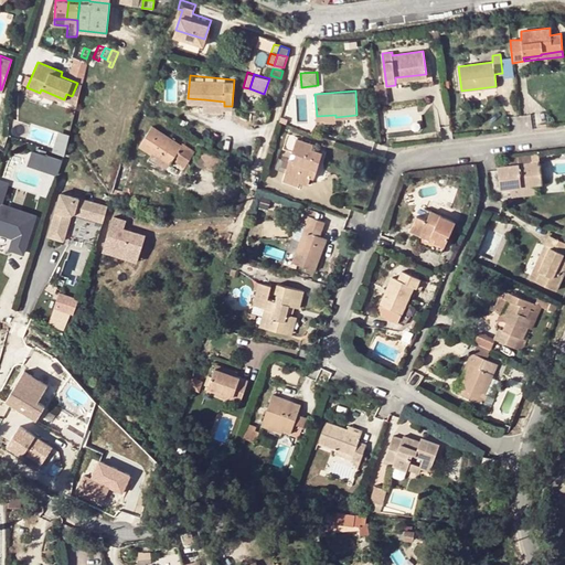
[(152,150),(169,161),(174,155),(177,156),(187,162),(194,149),(183,141),(181,144),(152,125),(139,145),(150,152),(152,150)]
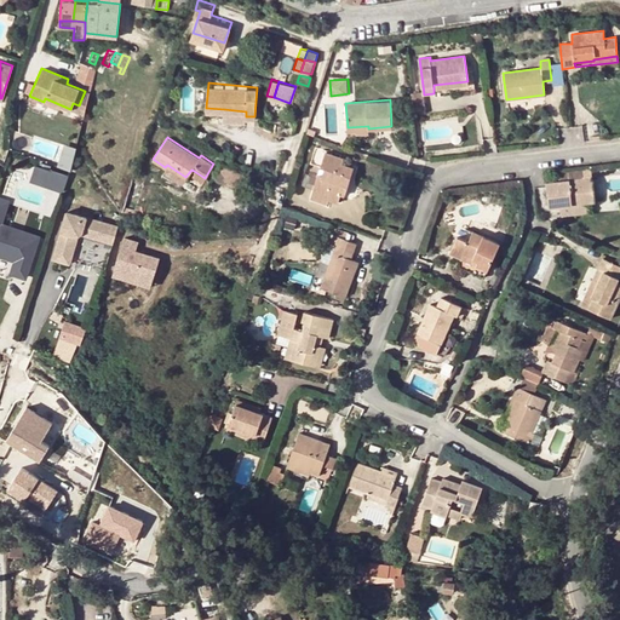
[(72,170),(78,147),(65,143),(59,166),(72,170)]
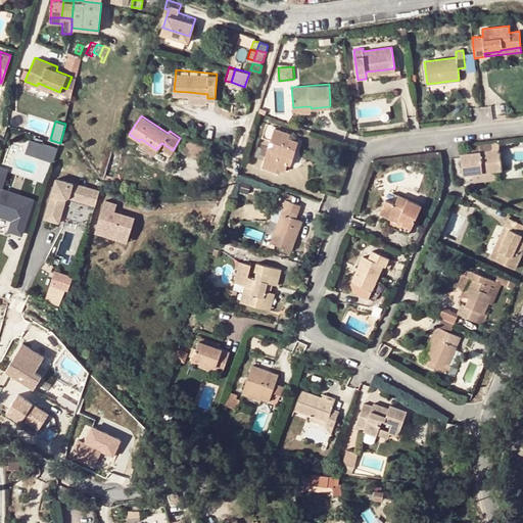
[(275,126),(267,123),(262,136),(274,140),(271,148),(268,147),(260,167),(275,172),(277,168),(284,171),(287,162),(290,163),(298,140),(288,136),(289,132),(275,127),(275,126)]
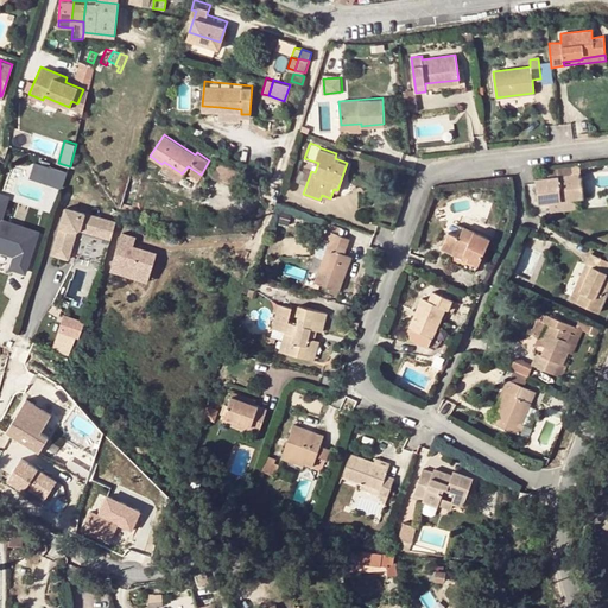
[(213,175),(233,183),(235,169),(215,159),(213,175)]
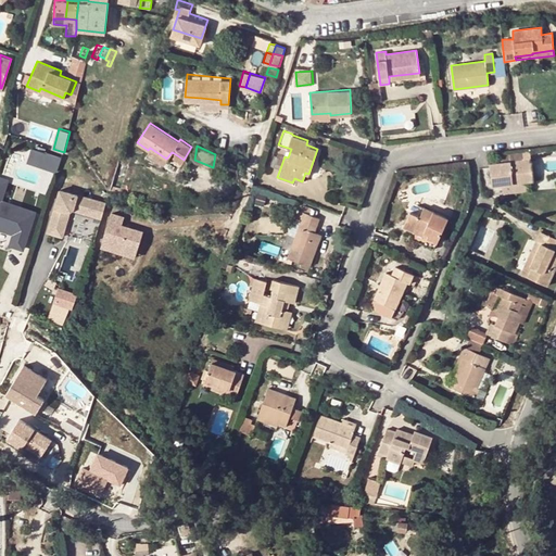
[(32,147),(28,156),(43,161),(46,152),(32,147)]
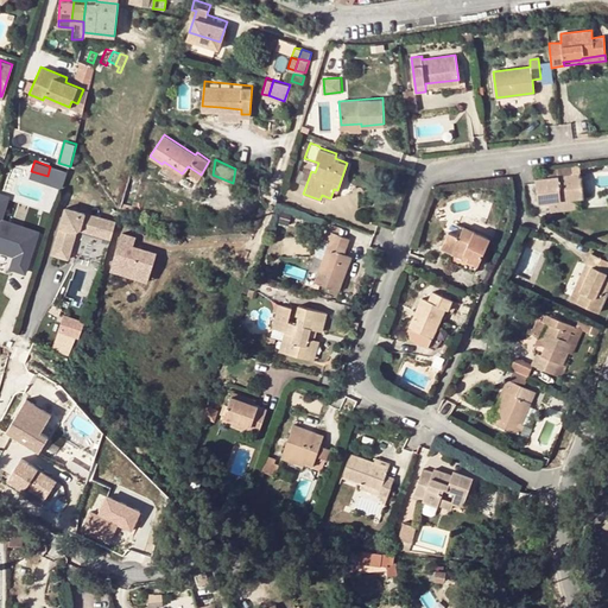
[(176,183),(182,173),(164,162),(162,164),(158,171),(176,183)]
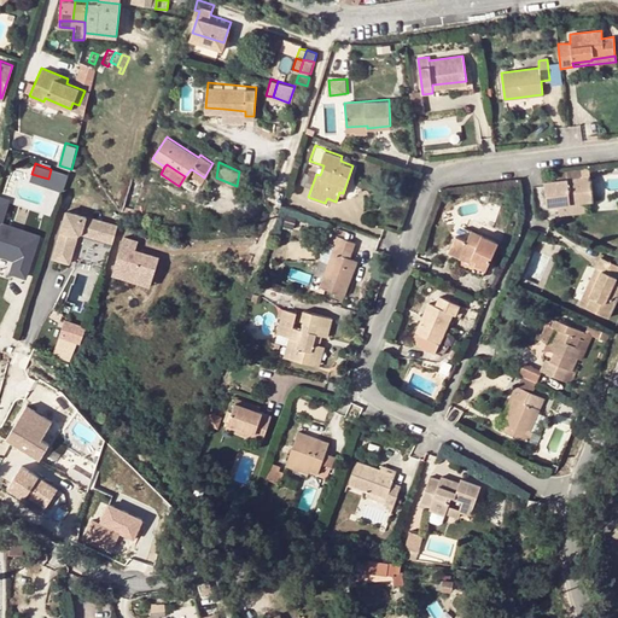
[(202,181),(204,178),(193,170),(191,174),(202,181)]
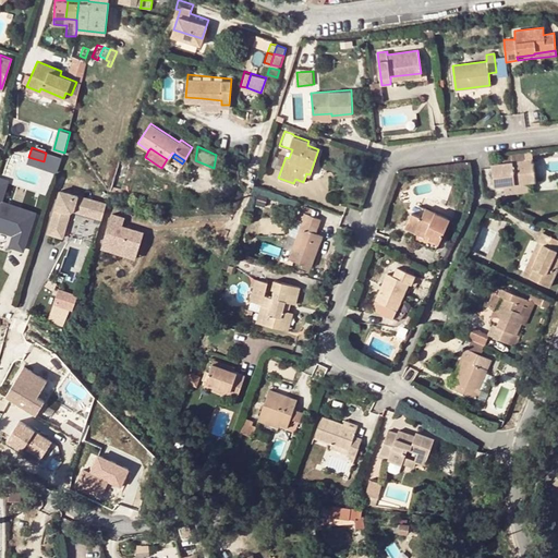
[(230,158),(218,154),(214,166),(227,171),(230,158)]
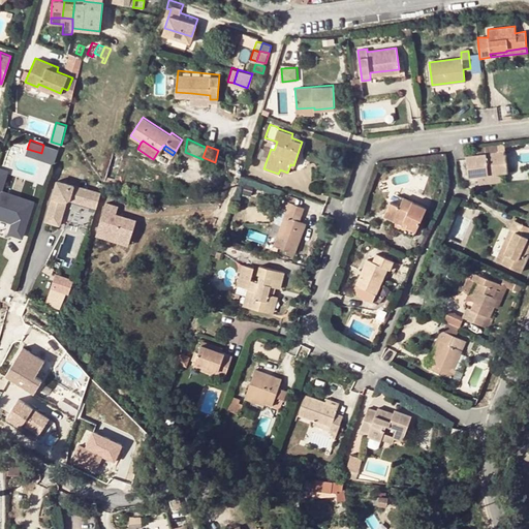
[(41,153),(27,149),(25,153),(39,158),(41,153)]
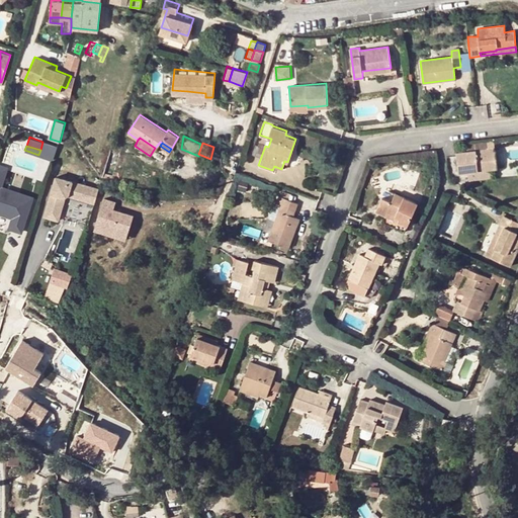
[(467,171),(492,169),(498,168),(495,148),(456,152),(458,172),(467,171)]
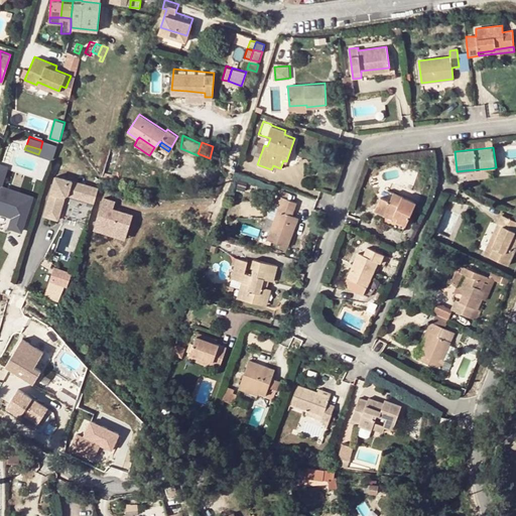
[(0,181),(5,166),(0,164),(0,211),(10,215),(7,225),(18,229),(29,195),(0,184),(0,181)]
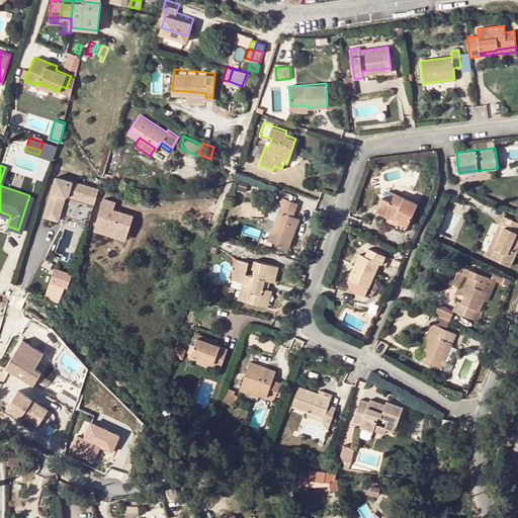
[(492,169),(467,171),(469,179),(493,176),(492,169)]
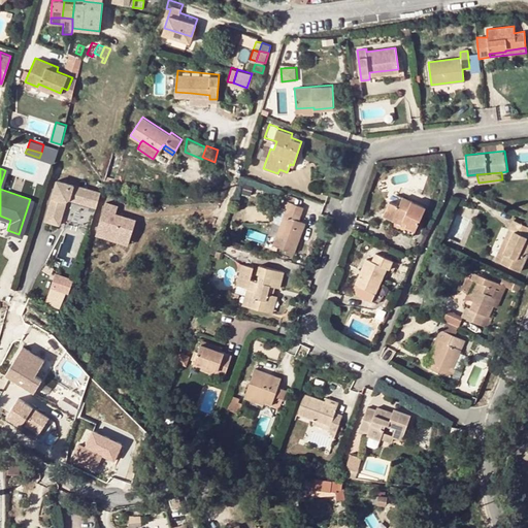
[(96,204),(100,191),(57,176),(44,217),(59,221),(66,198),(69,196),(96,204)]
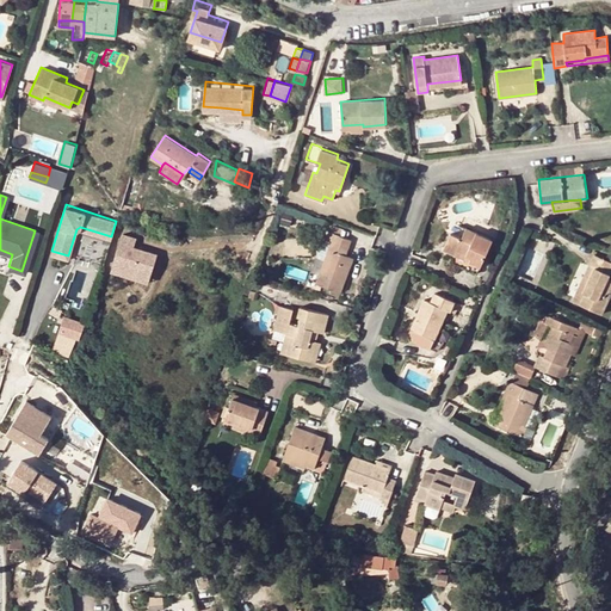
[(462,239),(450,233),(443,250),(455,254),(451,261),(476,273),(492,239),(466,228),(462,239)]
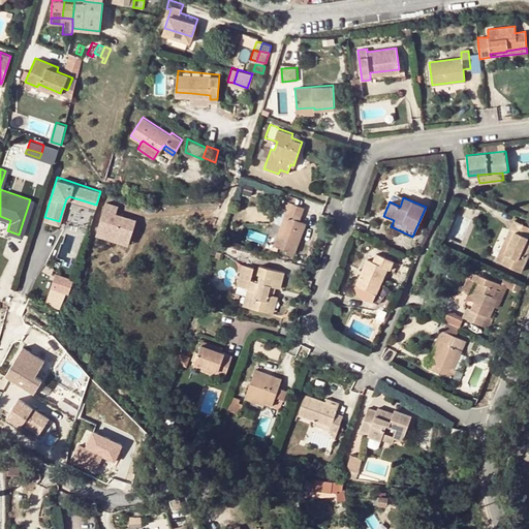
[(304,207),(283,199),(281,207),(286,209),(274,244),(294,252),(305,222),(300,220),(304,207)]
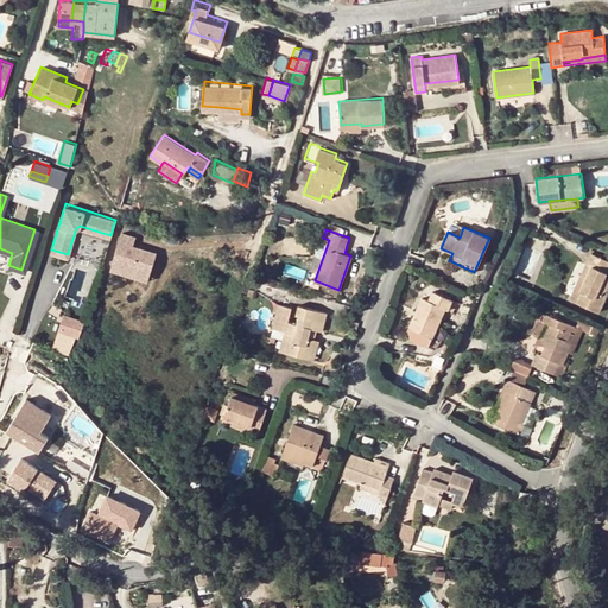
[(122,273),(124,268),(135,272),(137,268),(149,272),(156,252),(132,245),(134,236),(121,232),(109,268),(122,273)]
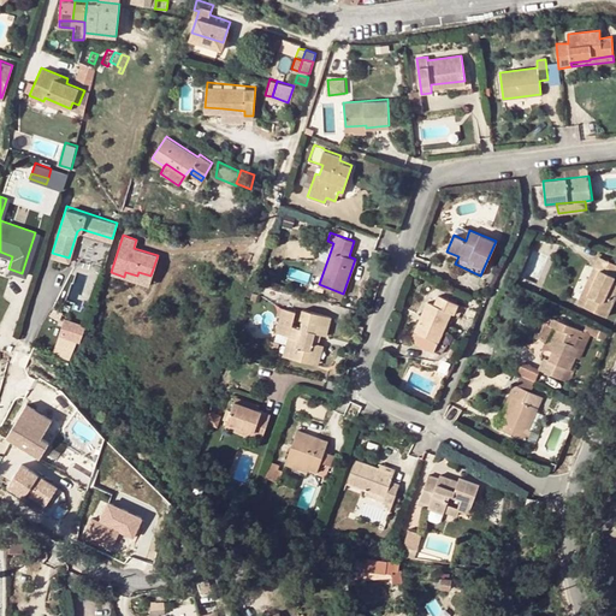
[(599,271),(584,304),(608,315),(615,295),(615,282),(612,280),(615,271),(615,264),(598,256),(593,268),(599,271)]
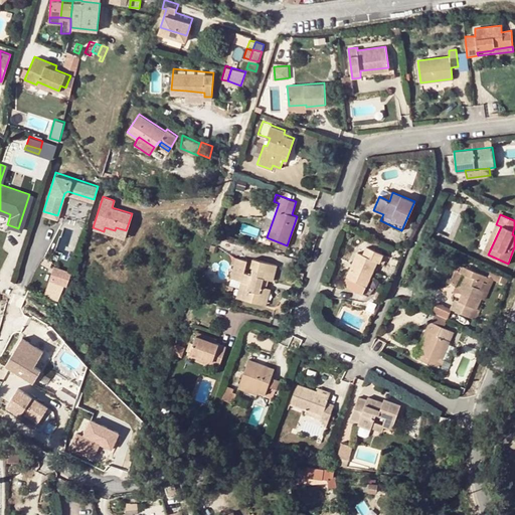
[(501,226),(496,224),(483,252),(488,254),(501,226)]
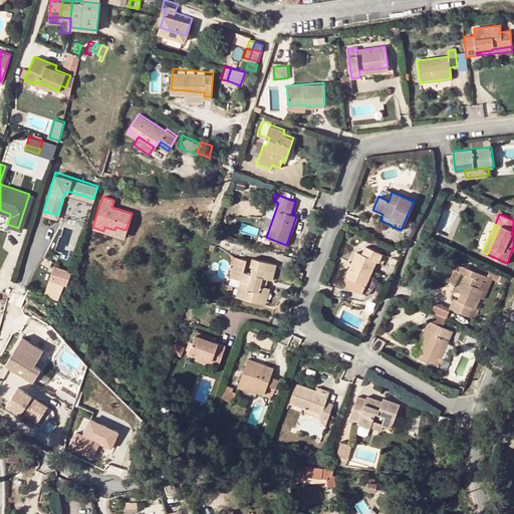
[(104,227),(103,231),(123,237),(125,230),(115,227),(114,230),(104,227)]
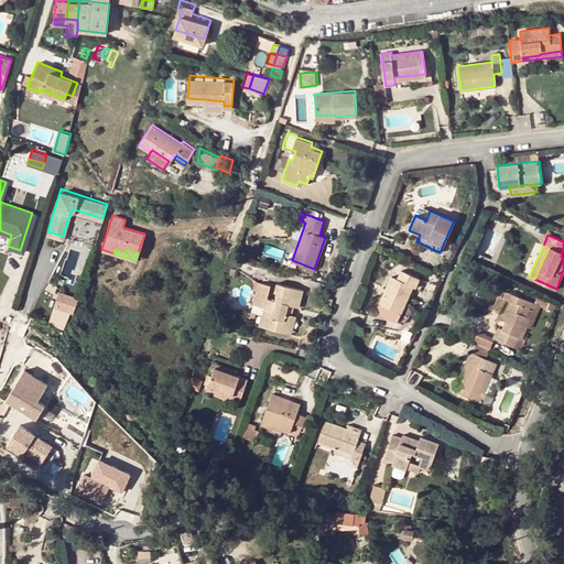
[(398,279),(390,275),(379,303),(379,305),(382,314),(403,323),(407,315),(414,297),(410,295),(413,285),(416,286),(421,278),(401,270),(398,279)]
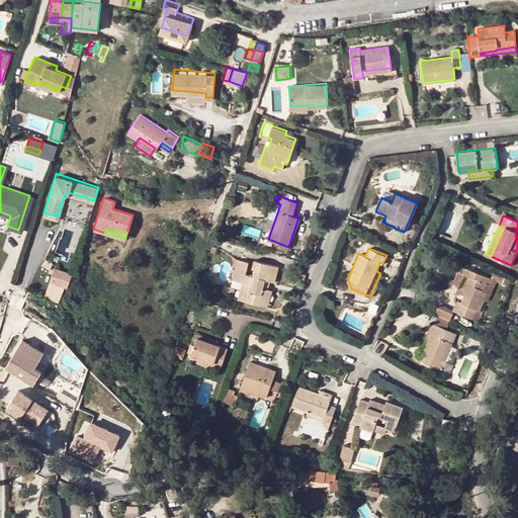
[(44,255),(41,261),(51,265),(54,259),(44,255)]
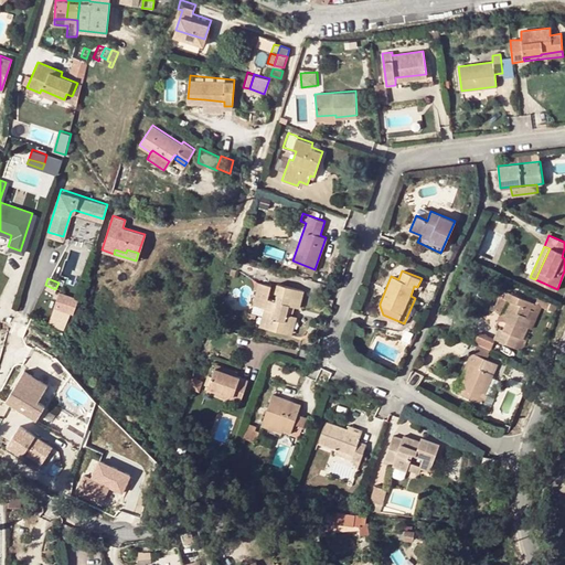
[(263,326),(287,332),(291,313),(286,311),(288,302),(294,305),(299,306),(304,290),(276,283),(274,291),(277,292),(275,299),(267,297),(270,285),(259,281),(253,302),(264,306),(268,307),(263,326)]
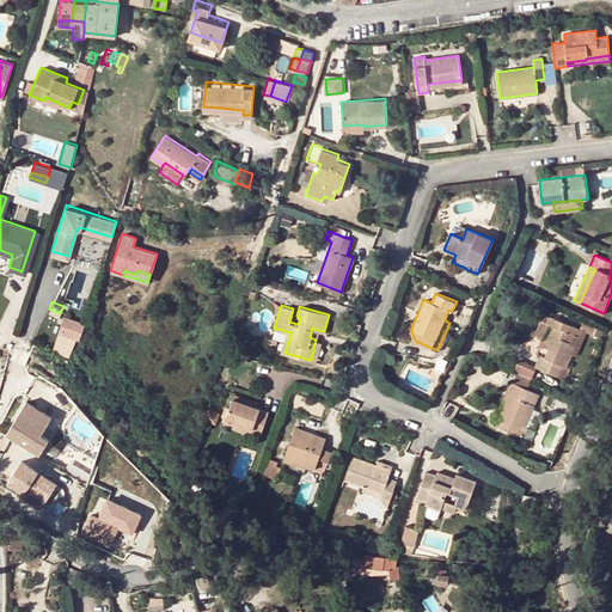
[(61,312),(56,329),(73,335),(79,318),(61,312)]
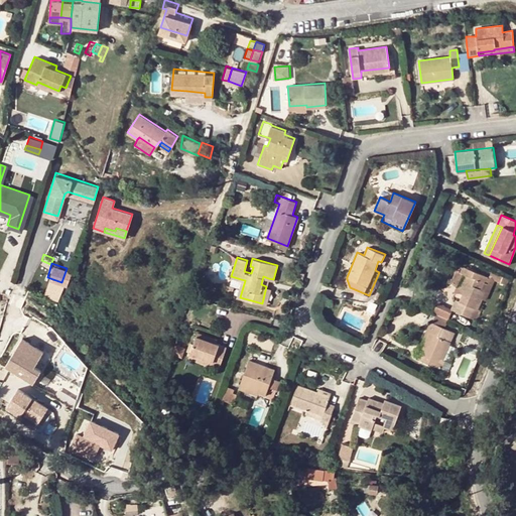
[(465,289),(463,293),(460,301),(456,299),(452,308),(477,319),(481,310),(477,308),(485,290),(482,289),(485,282),(488,284),(490,278),(464,266),(461,272),(466,274),(461,287),(465,289)]
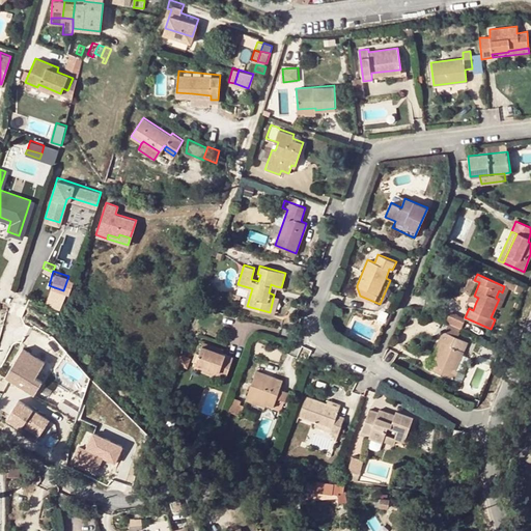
[(507,280),(504,286),(521,294),(524,287),(507,280)]
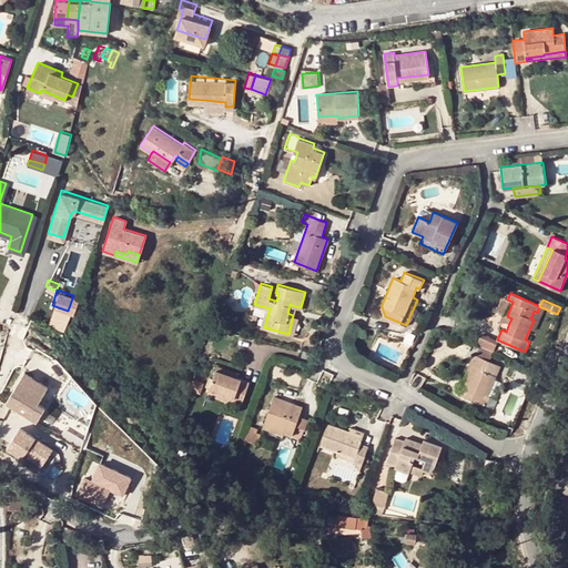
[(260,326),(264,327),(270,308),(265,307),(260,326)]
